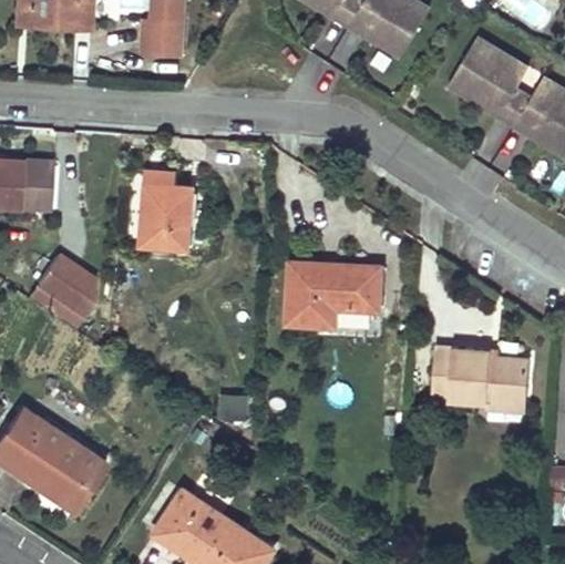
[(19,0),(19,22),(92,28),(93,0),(19,0)]
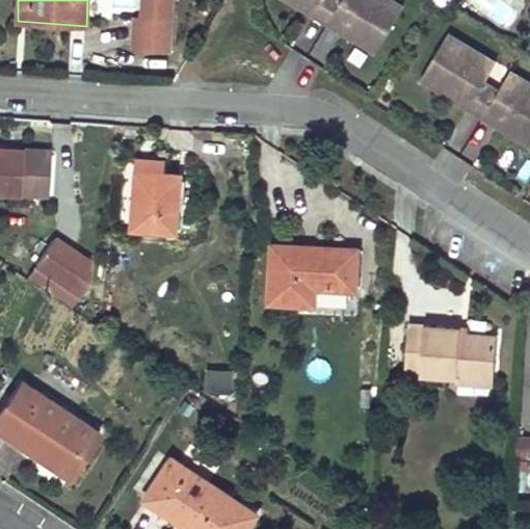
[(144,16),(142,48),(171,50),(175,0),(156,0),(156,17),(144,16)]
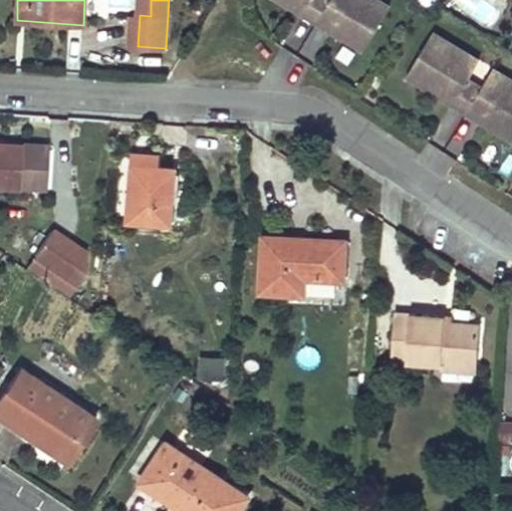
[(140,0),(140,15),(151,16),(151,0),(140,0)]
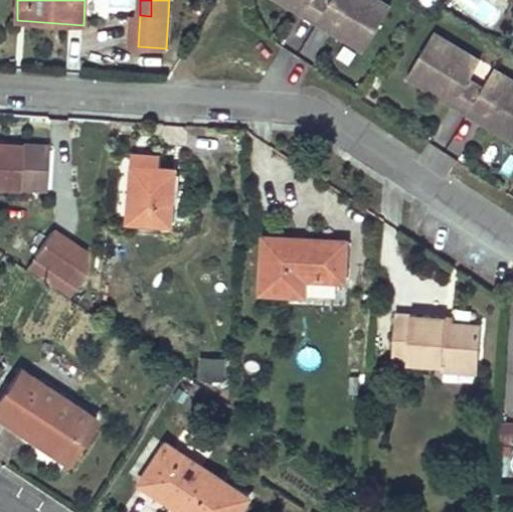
[(288,0),(278,0),(301,14),(304,9),(288,0)]
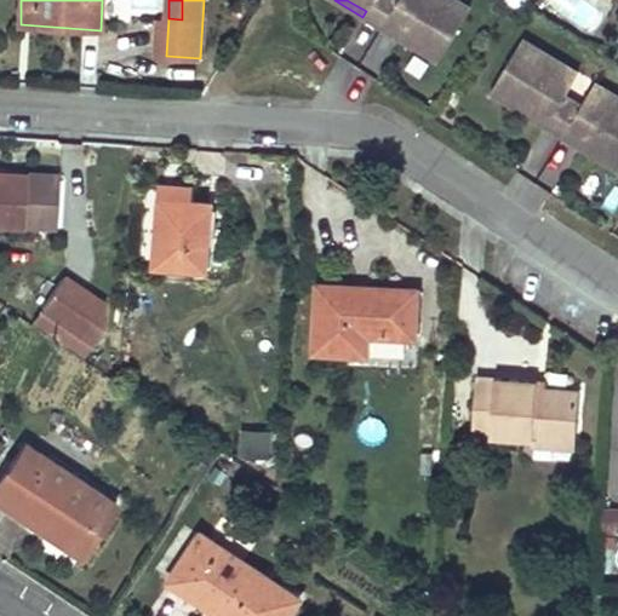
[(347,0),(366,11),(362,17),(398,39),(401,33),(419,44),(416,49),(436,62),(468,9),(452,0),(347,0)]
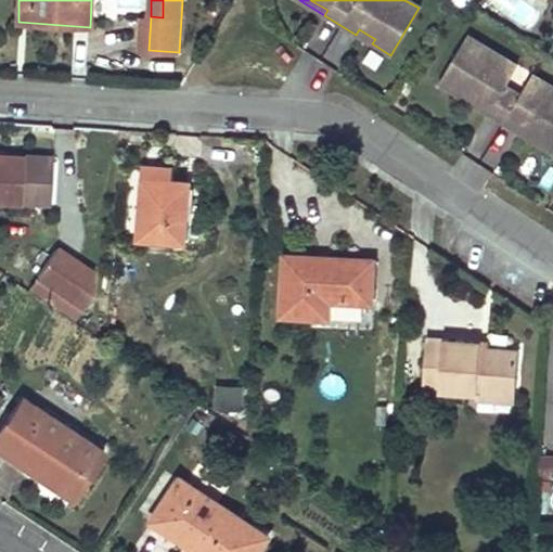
[(139,49),(149,50),(151,16),(141,16),(139,49)]
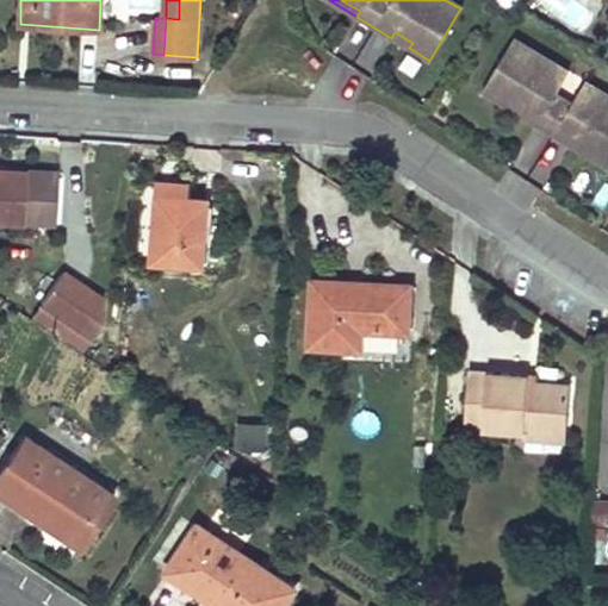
[(395,32),(391,38),(409,48),(413,43),(395,32)]
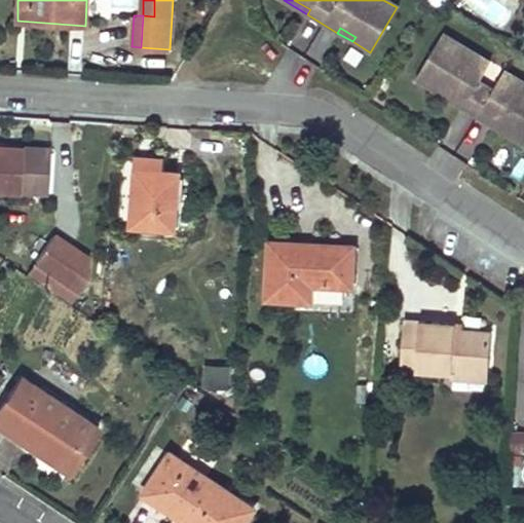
[(441,34),(414,79),(435,90),(438,85),(464,102),(461,107),(491,124),(494,120),(510,128),(507,134),(523,143),(523,84),(502,72),(491,90),(477,82),(489,64),(441,34)]
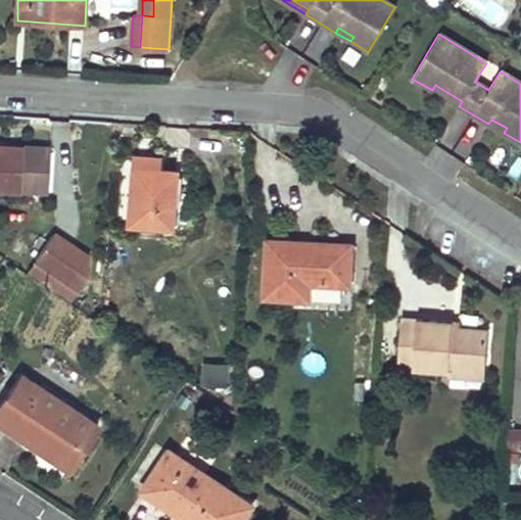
[(365,68),(369,54),(352,49),(348,64),(365,68)]
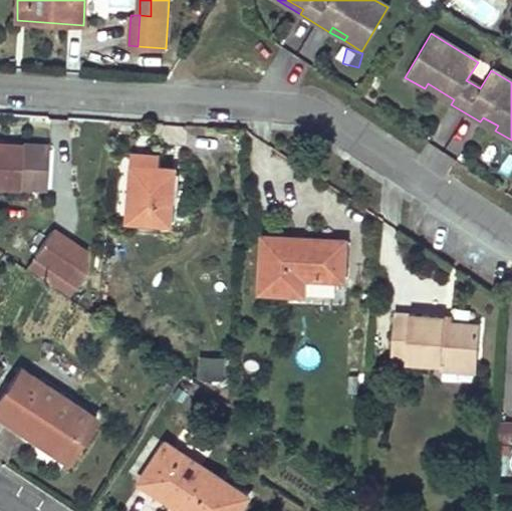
[(428,83),(425,88),(451,104),(454,99),(428,83)]
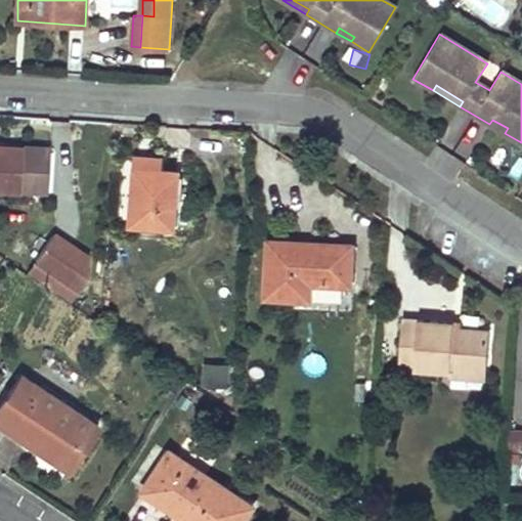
[(508,128),(492,120),(489,124),(505,133),(508,128)]
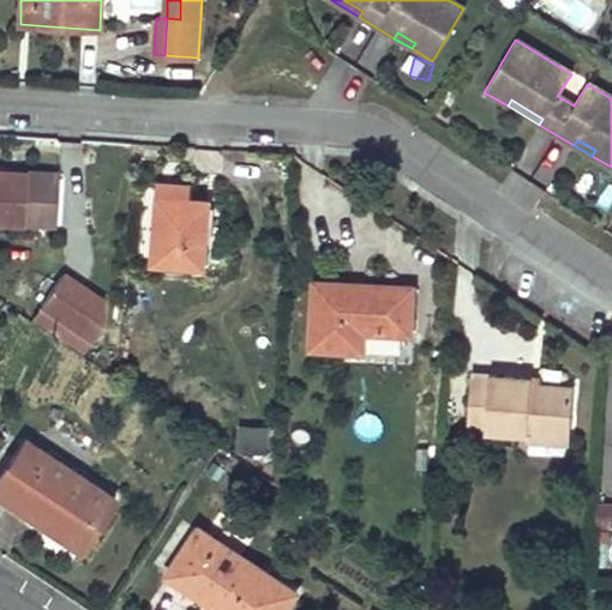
[(0,222),(55,225),(59,176),(0,170),(0,222)]
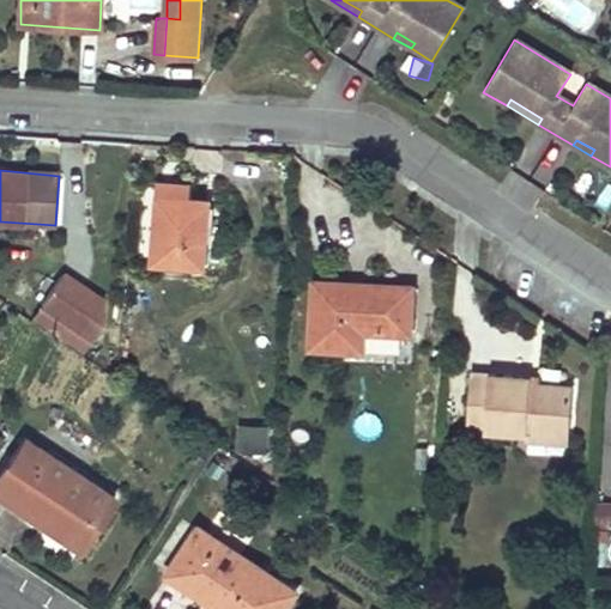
[(161,199),(193,201),(194,186),(162,183),(161,199)]
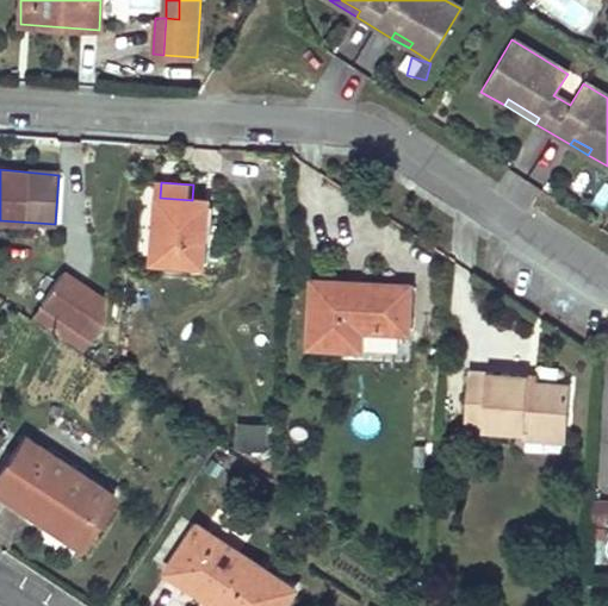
[(160,198),(154,263),(203,266),(208,201),(192,200),(160,198)]
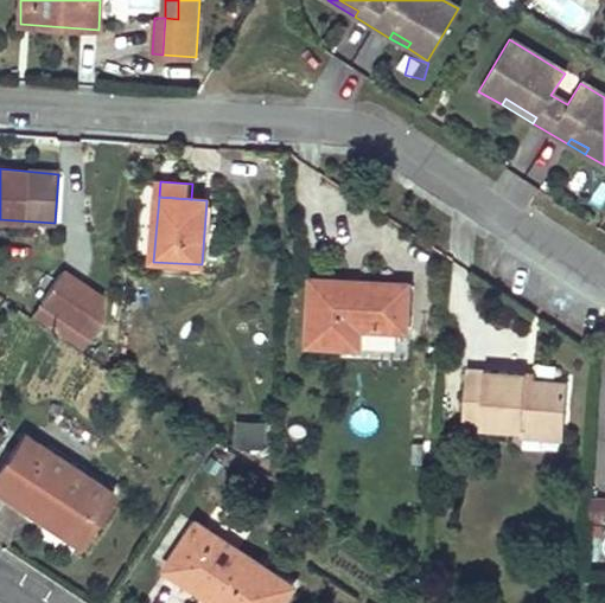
[(56,267),(34,315),(89,340),(112,292),(56,267)]
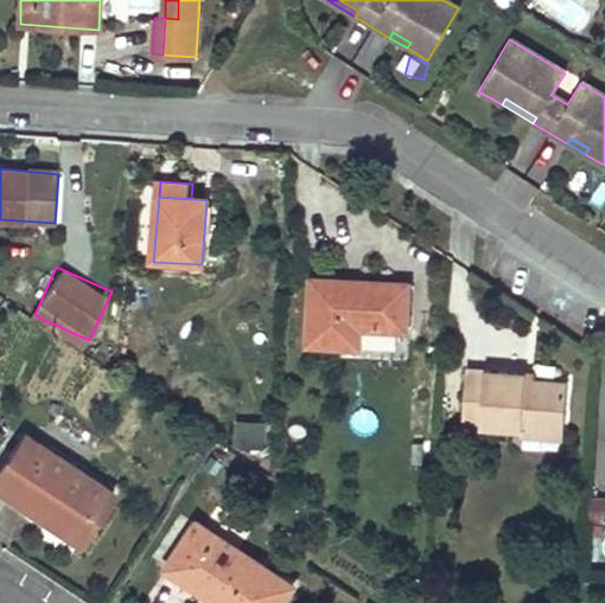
[(313,280),(309,348),(361,350),(362,329),(406,332),(409,287),(313,280)]
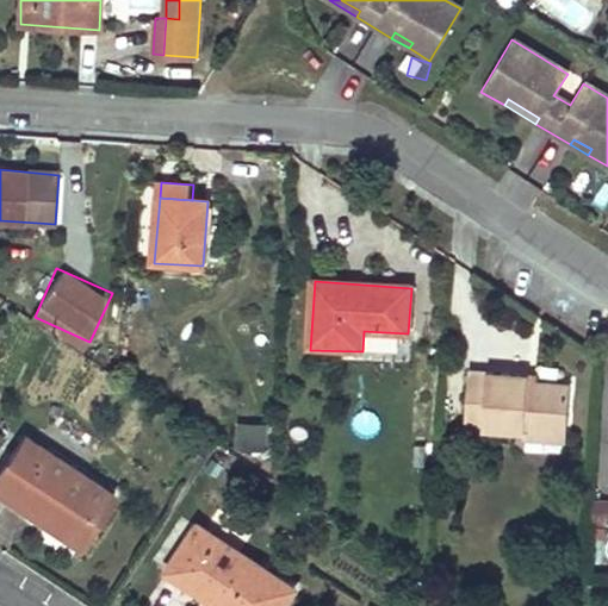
[(466,429),(526,433),(525,429),(568,431),(571,386),(537,383),(529,382),(528,375),(470,373),(466,429)]
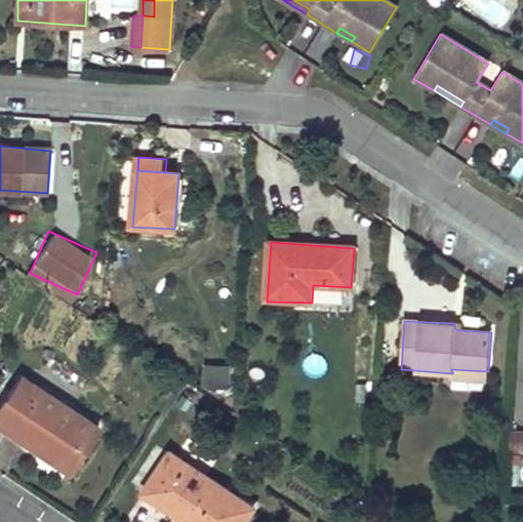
[(207,384),(236,384),(235,365),(207,365),(207,384)]
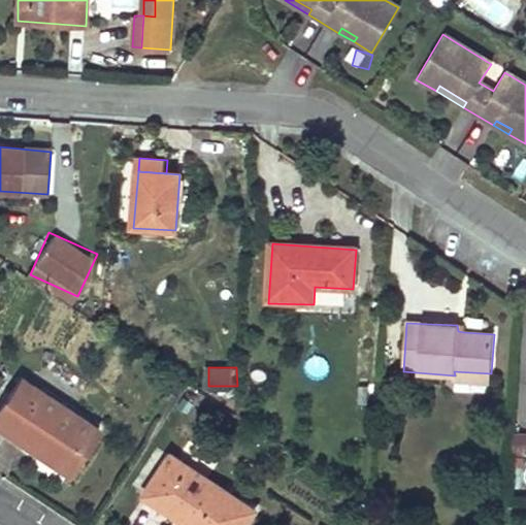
[(454,371),(455,375),(454,381),(490,383),(491,373),(454,371)]
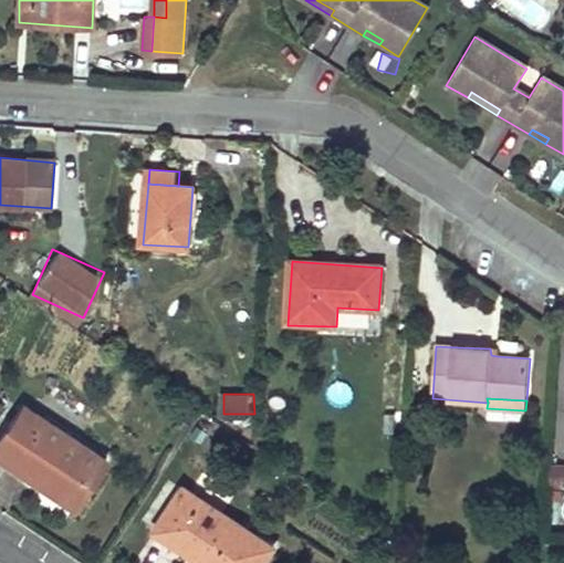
[(0,440),(0,456),(25,475),(29,470),(77,503),(106,460),(23,406),(0,440)]
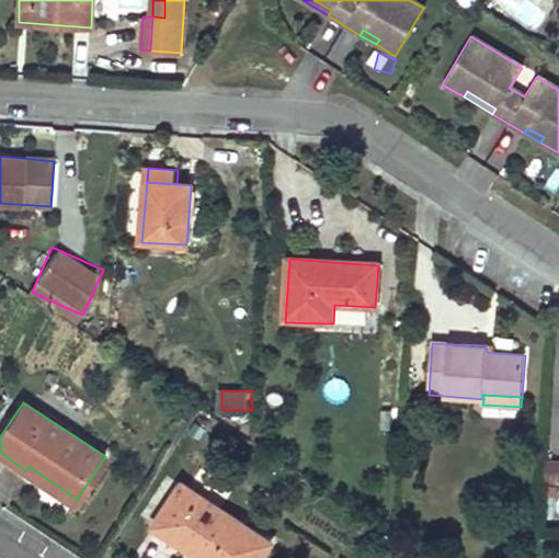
[(29,466),(25,470),(75,502),(77,499),(29,466)]
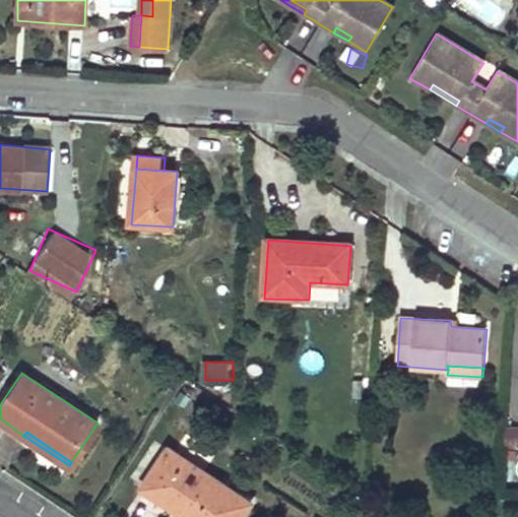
[(173,449),(145,489),(189,516),(242,516),(253,503),(173,449)]
